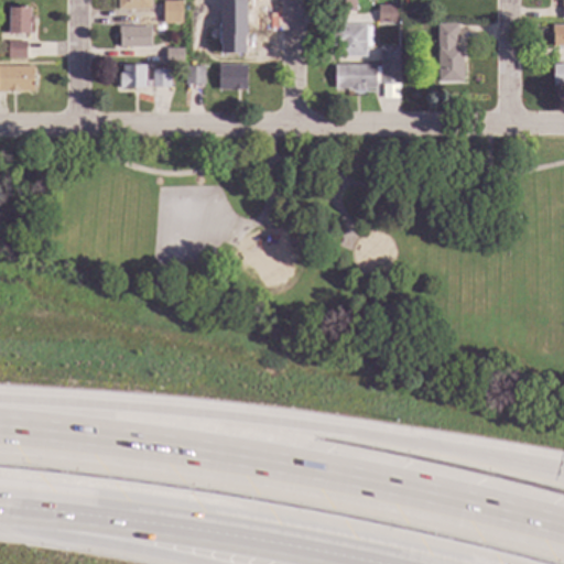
[(150,0),(150,10),(117,10),(117,0),(150,0)]
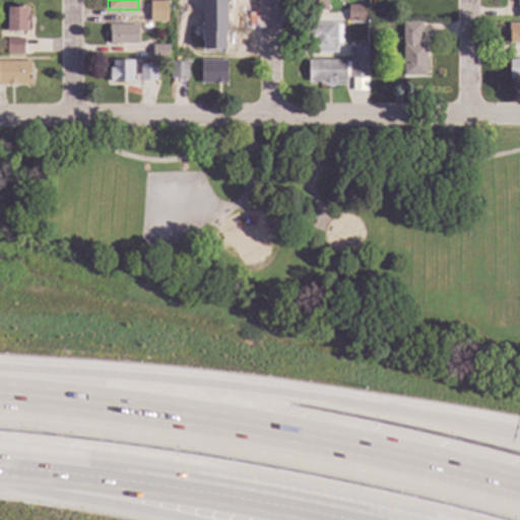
[(224,0),(225,26),(203,26),(202,1),(209,0),(224,0)]
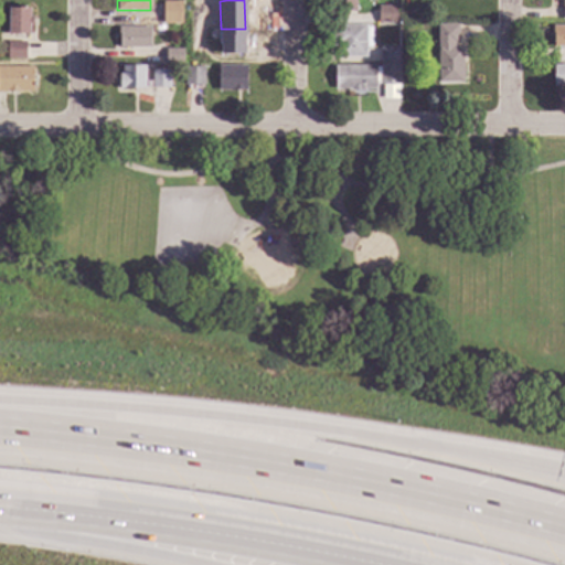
[(355,0),(355,10),(332,10),(332,4),(330,4),(330,0),(355,0)]
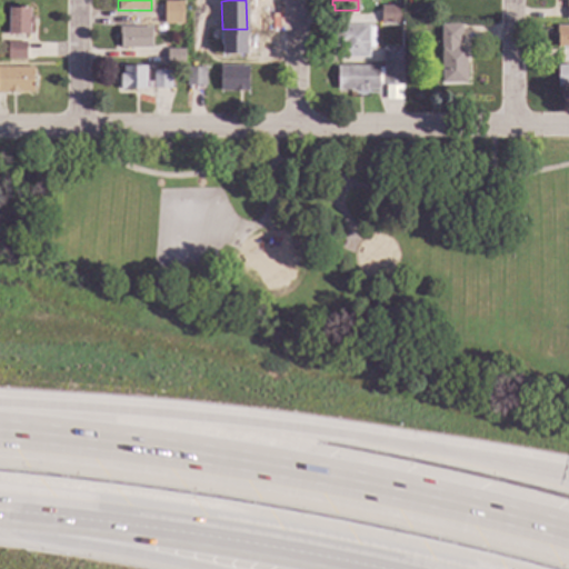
[(568,0),(568,19),(566,19),(565,1),(556,1),(555,0),(568,0)]
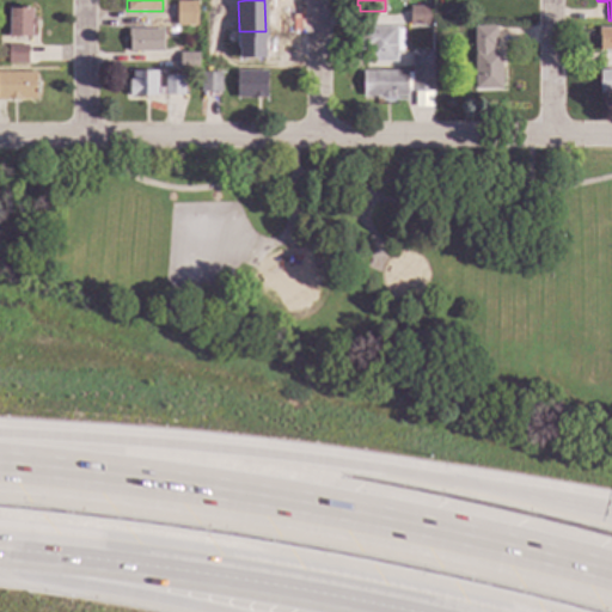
[(199,25),(178,25),(178,4),(197,4),(199,25)]
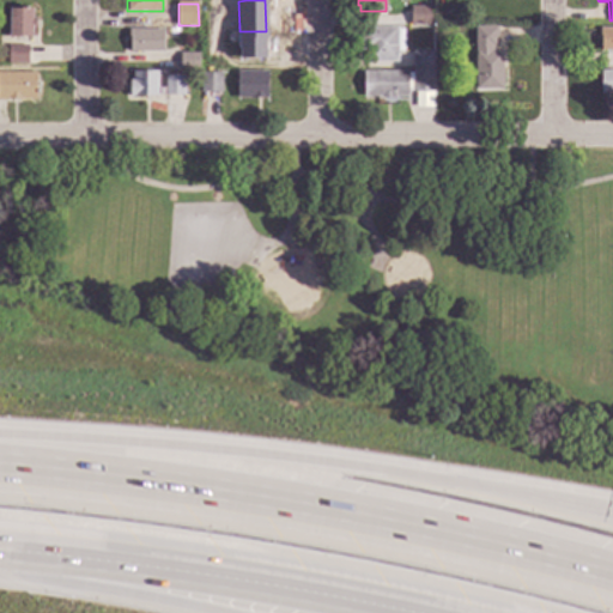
[(431,25),(410,25),(410,7),(431,6),(431,25)]
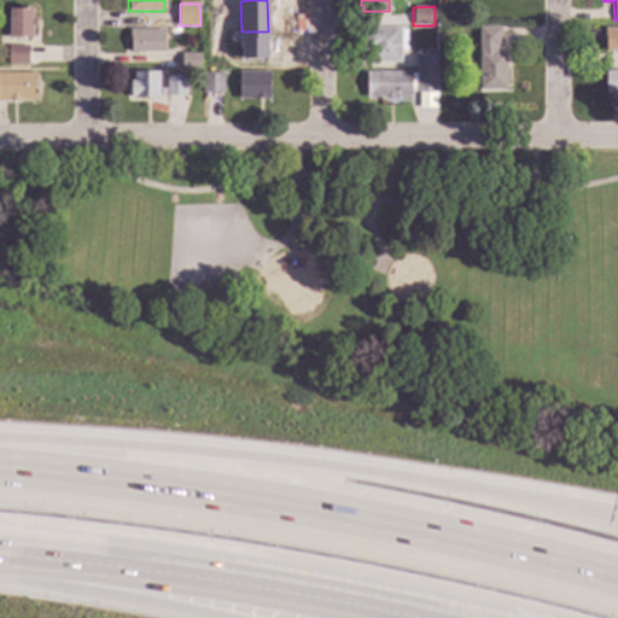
[(31,19),(35,19),(35,27),(33,27),(31,38),(9,38),(9,7),(31,7),(31,19)]
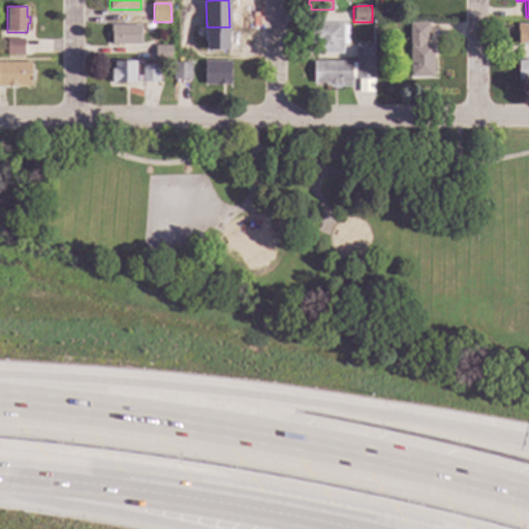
[(342,25),(348,24),(348,43),(342,43),(343,53),(315,53),(315,43),(311,43),(311,24),(342,23),(342,25)]
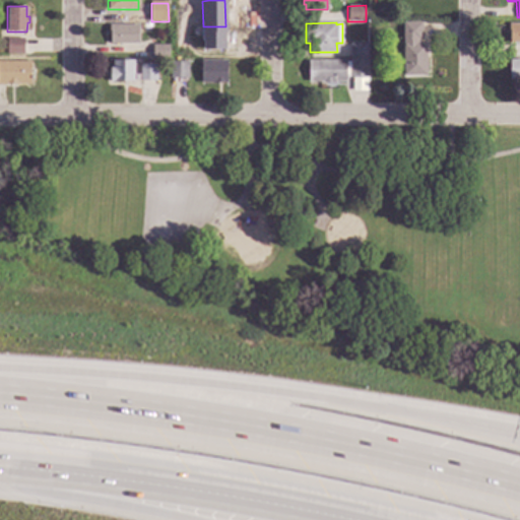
[(421,40),(416,40),(417,43),(426,43),(427,75),(403,75),(402,22),(421,22),(421,40)]
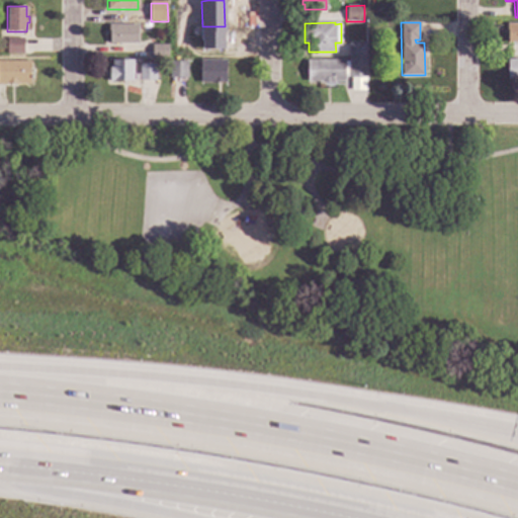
[(517,42),(506,42),(506,23),(517,23),(517,42)]
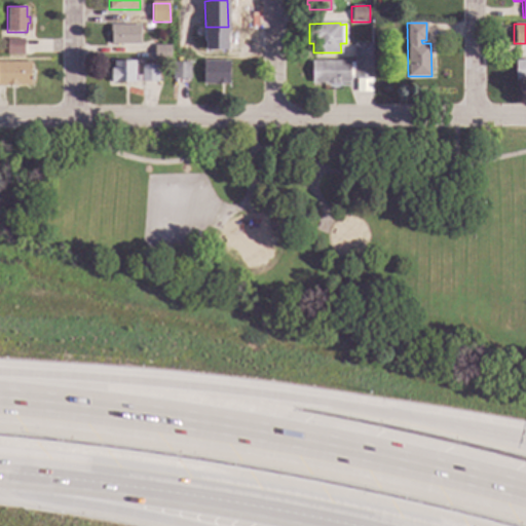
[(140,25),(140,43),(111,43),(111,32),(109,32),(109,25),(140,25)]
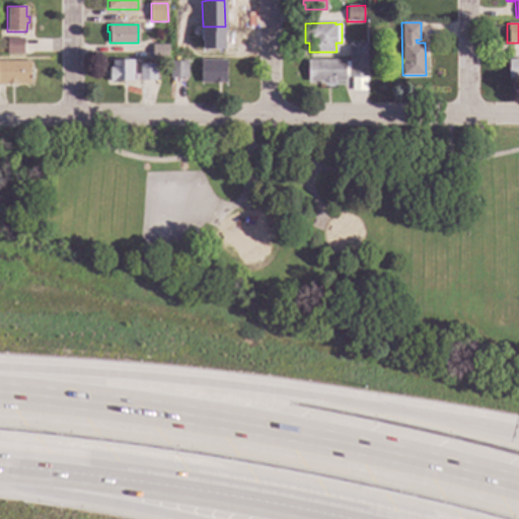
[(24,55),(8,55),(8,36),(24,38),(24,55)]
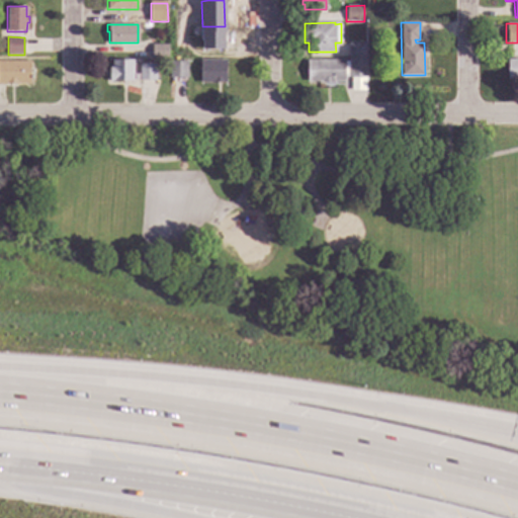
[(366,57),(348,57),(347,41),(365,41),(366,57)]
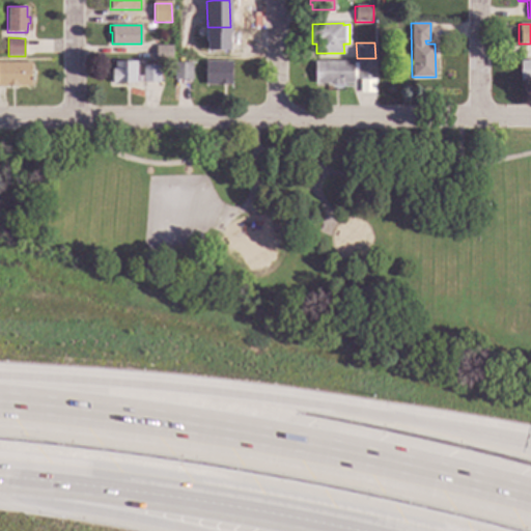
[(172,58),(156,58),(156,46),(172,46),(172,58)]
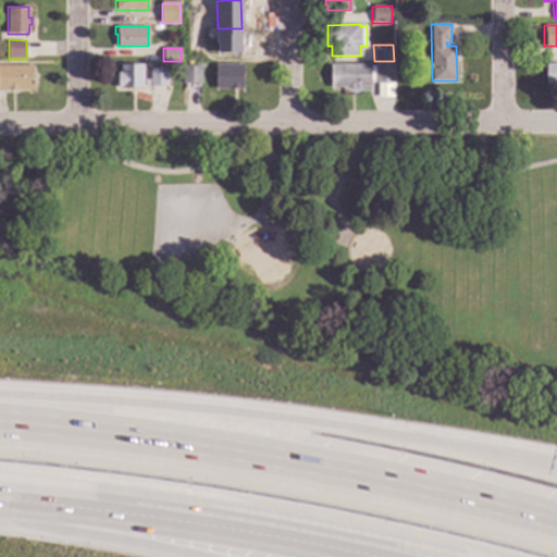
[(393,83),(374,83),(374,63),(393,62),(393,83)]
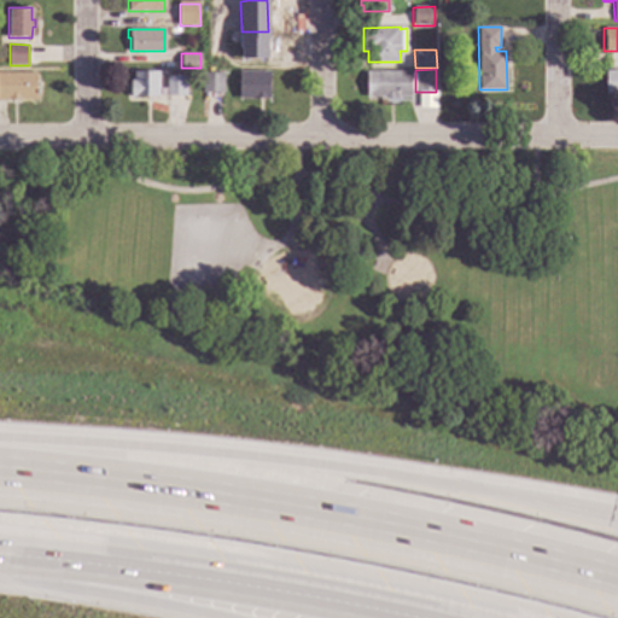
[(410,97),(396,97),(396,99),(383,99),(383,97),(366,97),(365,71),(410,70),(410,97)]
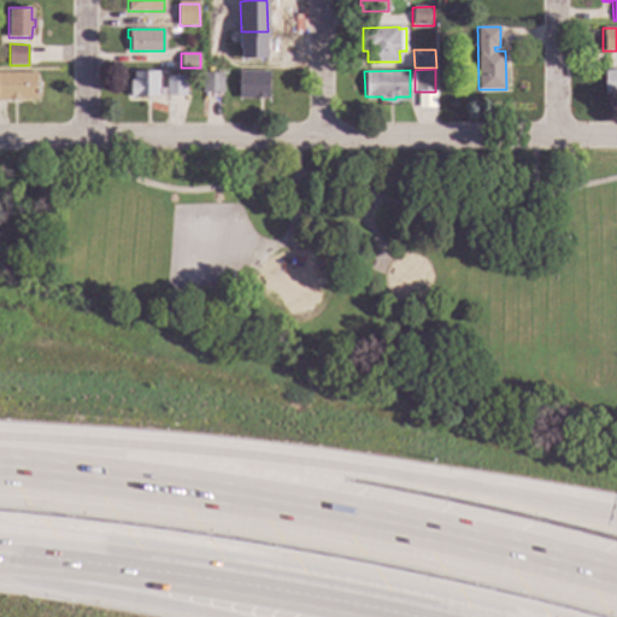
[(157,98),(130,98),(130,81),(134,81),(134,72),(157,71),(157,98)]
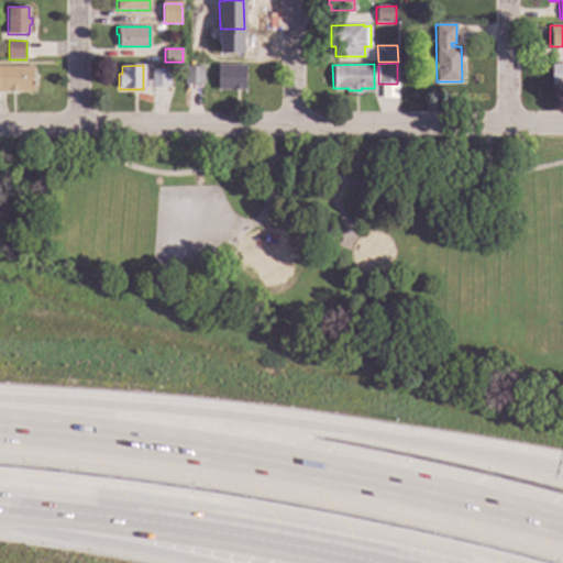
[(244,90),(217,89),(217,65),(244,65),(244,90)]
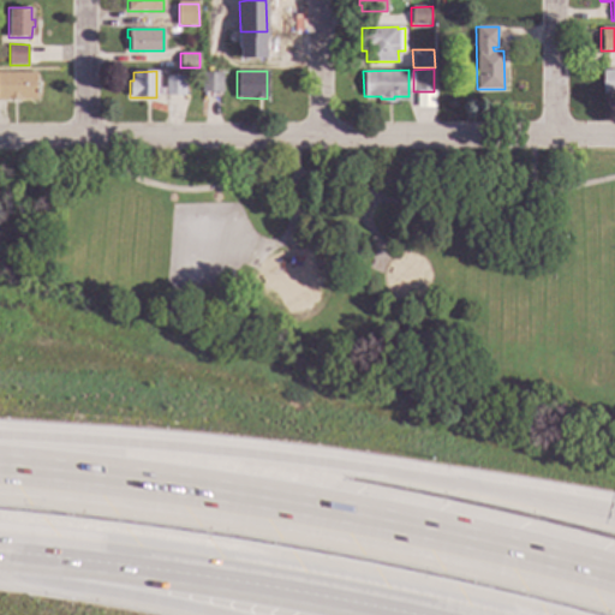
[(614,94),(602,94),(602,71),(614,71),(614,94)]
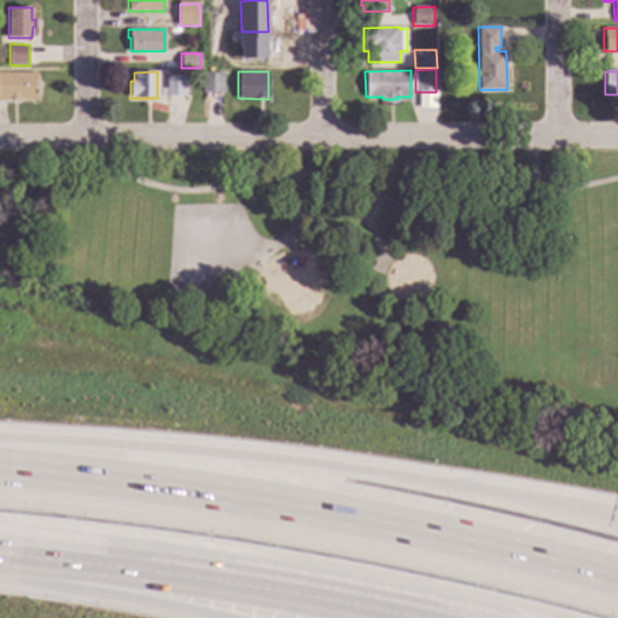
[(36,100),(0,99),(0,73),(36,74),(36,100)]
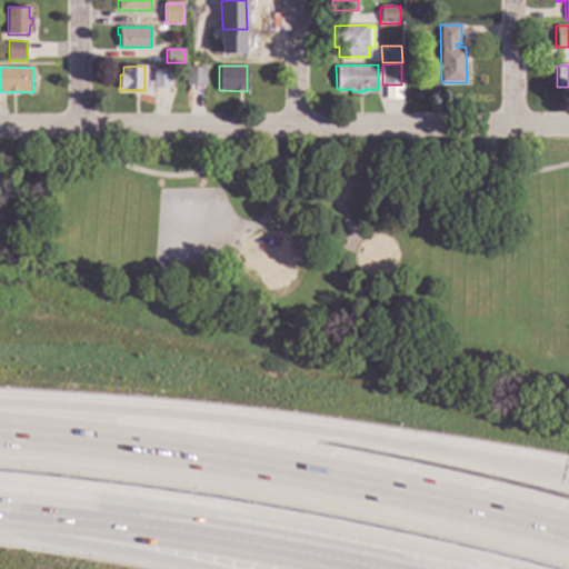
[(205,86),(186,86),(186,67),(205,67),(205,86)]
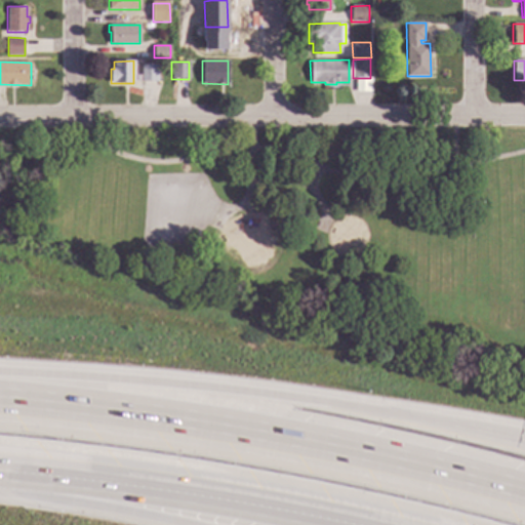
[(157,82),(140,82),(140,64),(157,64),(157,82)]
